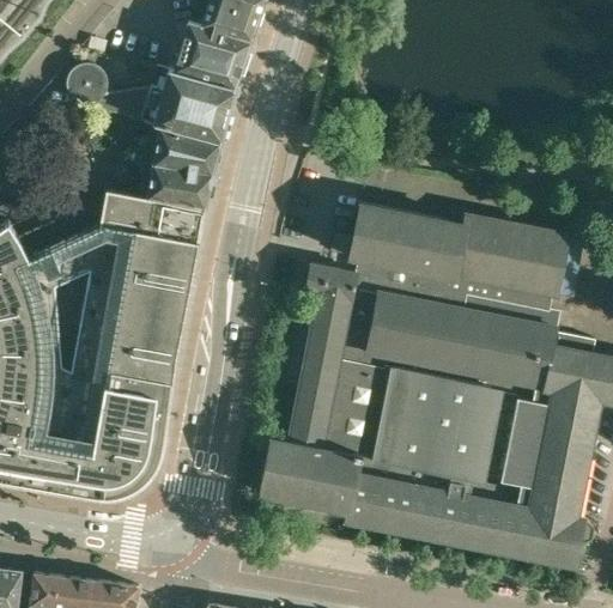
[(202,0),(207,1),(199,28),(250,43),(263,0),(202,0)]
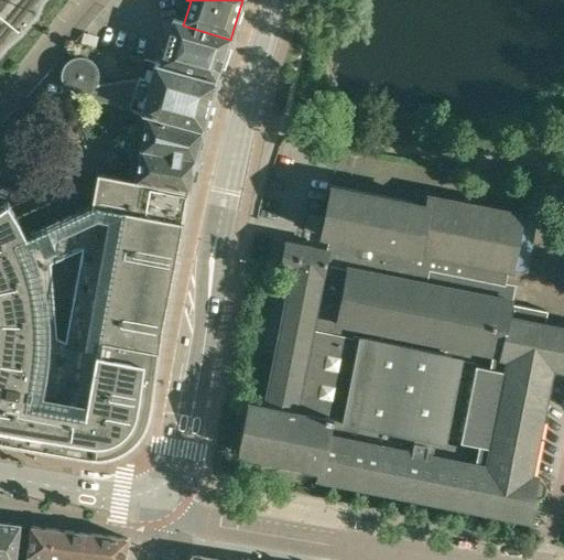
[(155,66),(216,83),(230,40),(183,25),(175,22),(169,45),(166,45),(163,57),(161,67),(155,66)]
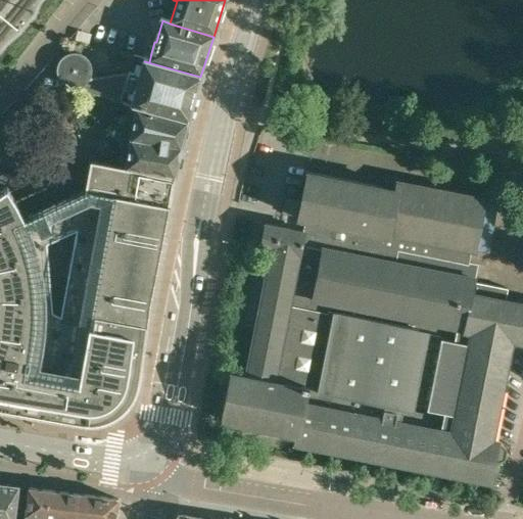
[(122,104),(126,92),(136,95),(132,107),(130,107),(130,111),(188,123),(200,77),(144,61),(140,78),(130,75),(90,82),(91,79),(92,73),(91,68),(89,64),(87,61),(84,59),(80,57),(77,56),(70,56),(65,58),(61,60),(60,62),(57,67),(56,71),(56,77),(57,81),(59,84),(62,87),(66,89),(122,104)]
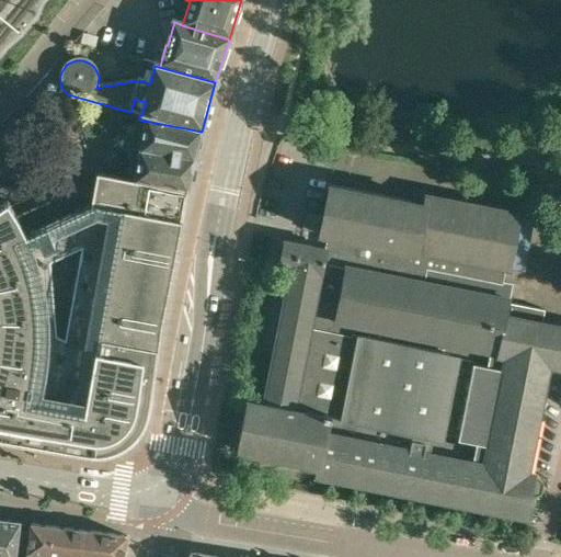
[(139,120),(134,150),(194,162),(194,161),(202,132),(139,120)]
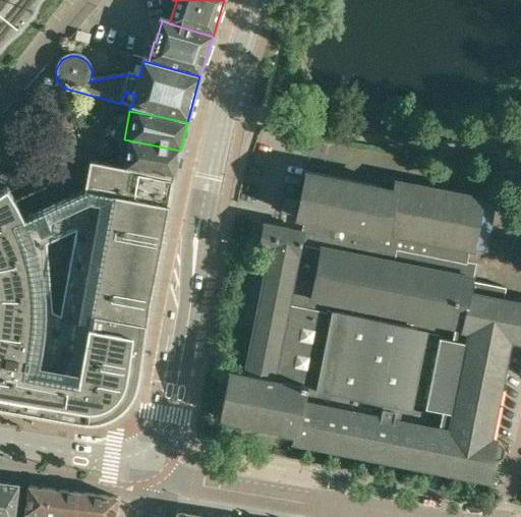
[(124,139),(119,166),(125,167),(124,170),(174,178),(175,179),(180,151),(124,139)]
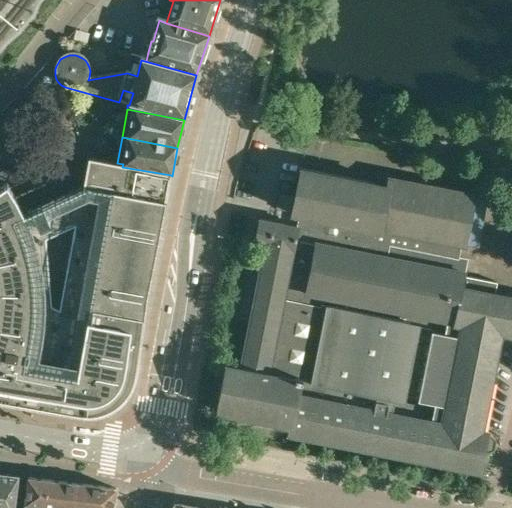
[(0,403),(4,404),(35,410),(75,417),(83,418),(87,418),(93,418),(98,417),(102,416),(104,415),(108,413),(111,412),(115,409),(119,406),(121,404),(124,401),(127,397),(129,394),(131,391),(132,389),(133,386),(134,383),(135,379),(137,367),(146,299),(159,237),(171,175),(122,167),(88,160),(83,190),(23,217),(16,201),(6,186),(0,190),(0,403)]
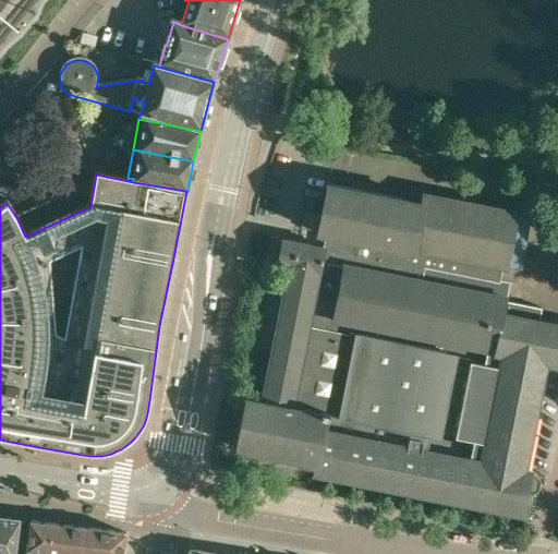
[(318,235),(318,237),(316,249),(282,242),(277,267),(289,269),(262,405),(246,401),(237,452),(270,458),(295,462),(298,464),(316,468),(314,477),(422,497),(523,518),(528,496),(537,493),(540,482),(532,476),(524,474),(546,368),(557,369),(557,327),(538,324),(542,312),(505,304),(509,287),(499,285),(504,273),(506,273),(518,216),(425,197),(423,206),(328,187),(322,218),(305,215),(302,231),(318,235)]
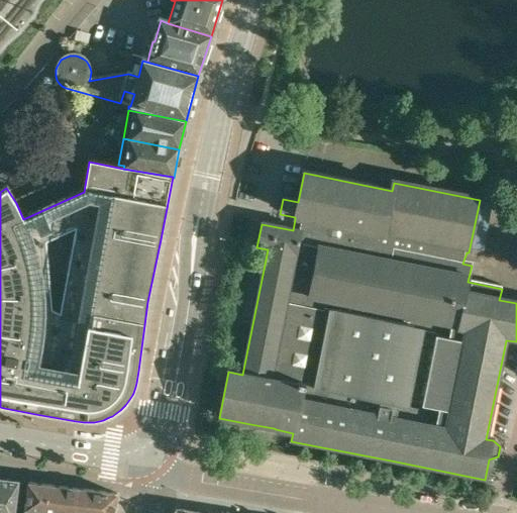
[(0,482),(0,509),(13,512),(18,485),(0,482)]
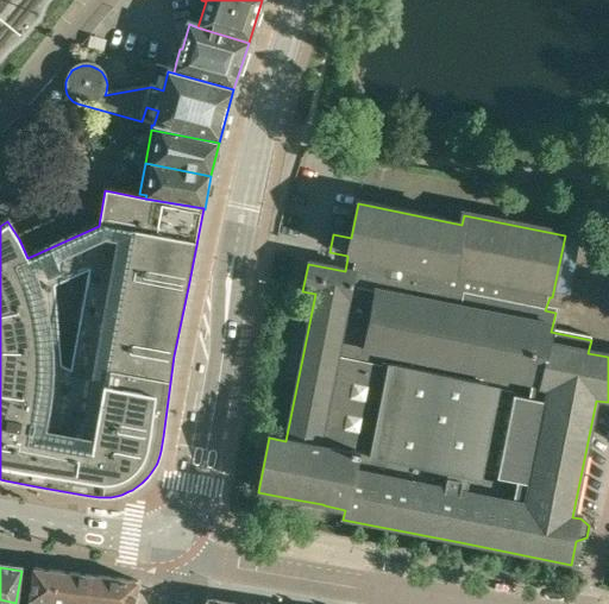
[(82,603),(86,578),(60,574),(55,603),(82,603)]
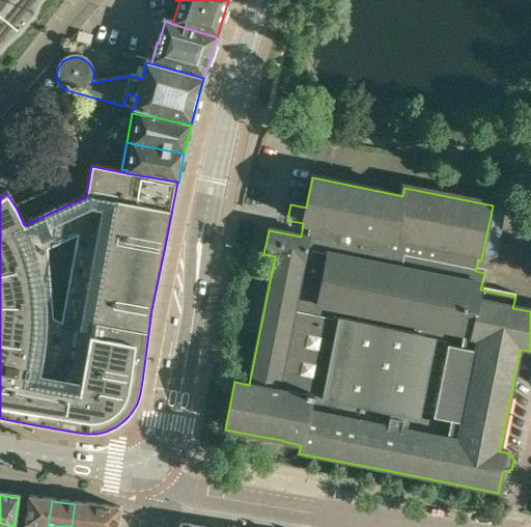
[(117,526),(119,509),(75,504),(72,526),(117,526)]
